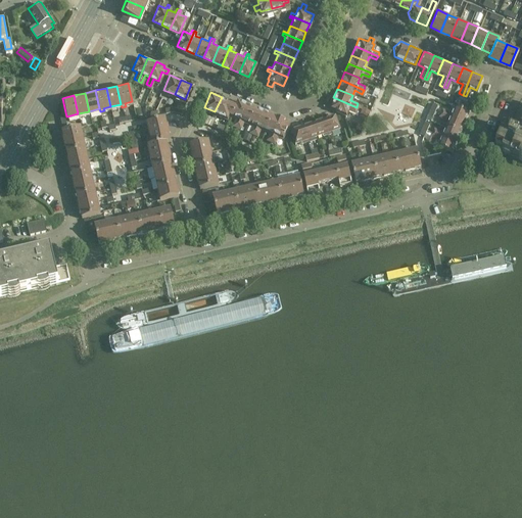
[(215,111),(226,116),(233,101),(222,97),(215,111)]
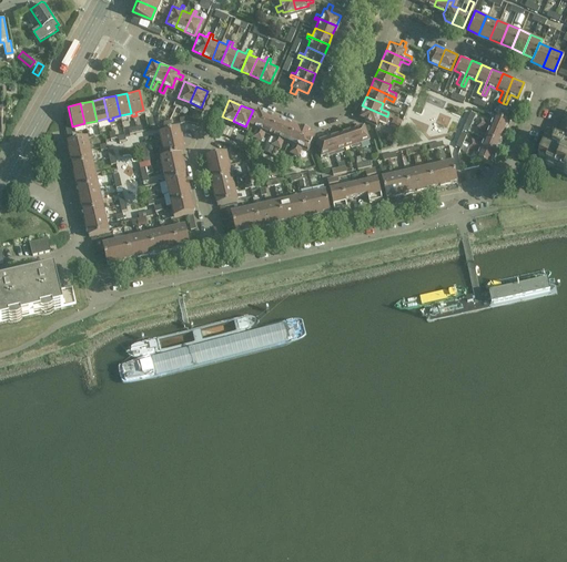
[(358,115),(375,122),(377,116),(385,120),(387,116),(362,105),(358,115)]
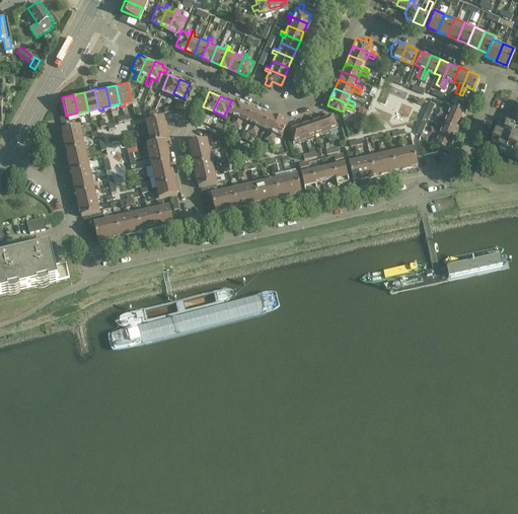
[(499,121),(490,141),(498,144),(497,146),(506,150),(507,147),(515,150),(513,154),(517,155),(517,97),(516,96),(509,114),(515,116),(511,126),(499,121)]
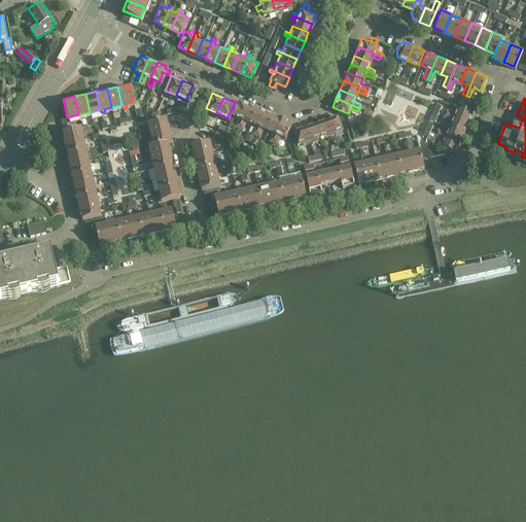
[(238,126),(247,103),(238,99),(232,114),(237,116),(234,124),(238,126)]
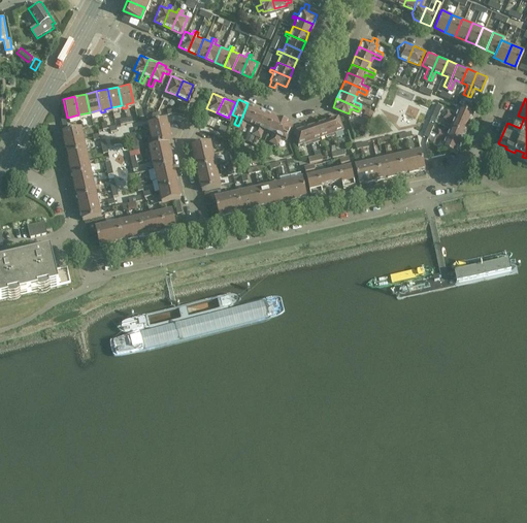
[(250,122),(257,106),(248,103),(238,126),(242,127),(245,120),(250,122)]
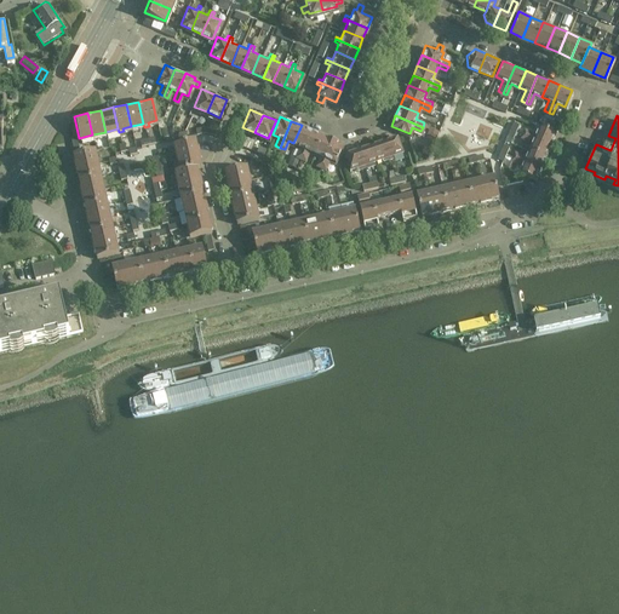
[(521,131),(549,143),(555,131),(538,124),(534,131),(523,126),(521,131)]
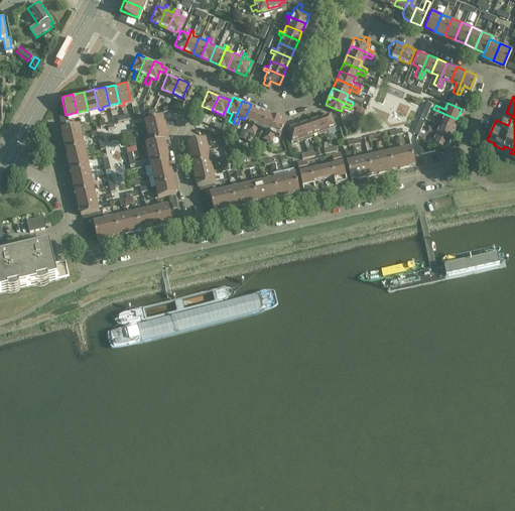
[(250,130),(259,108),(251,104),(244,119),(249,121),(246,128),(250,130)]
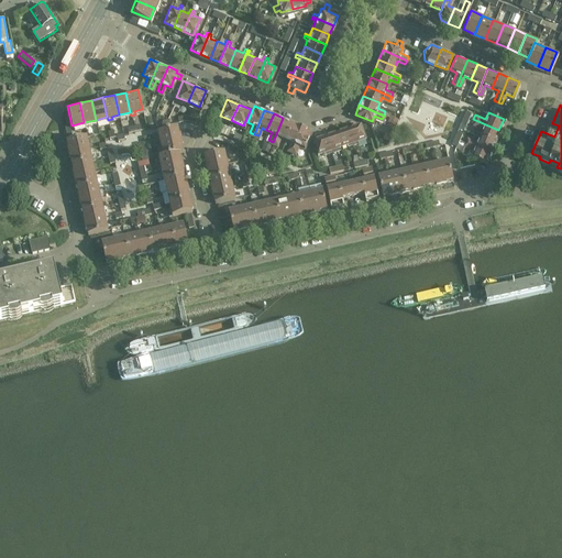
[(285,138),(291,121),(283,118),(273,142),(276,144),(279,135),(285,138)]
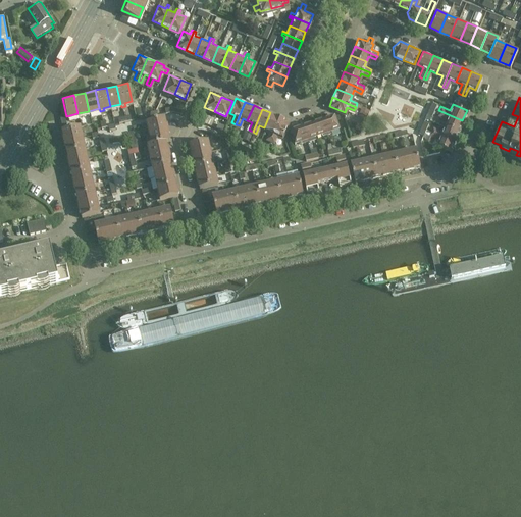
[(445,123),(458,130),(462,120),(438,110),(437,113),(447,117),(445,123)]
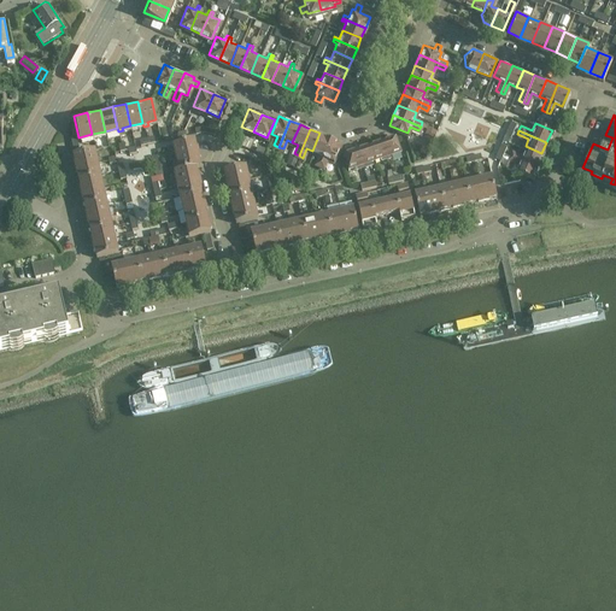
[(315,162),(318,164),(330,137),(320,133),(312,151),(318,153),(315,162)]
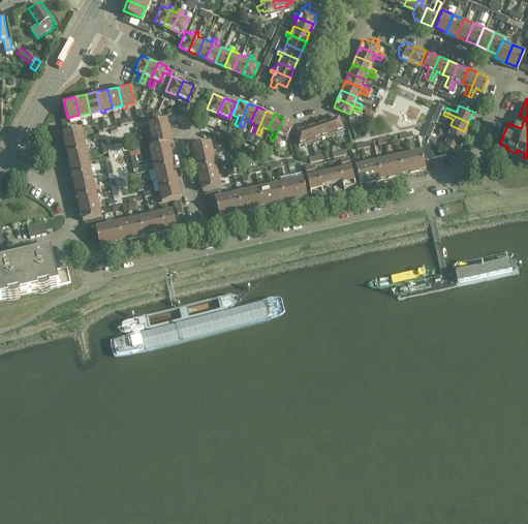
[(338,114),(327,118),(332,132),(334,132),(333,129),(342,126),(338,114)]
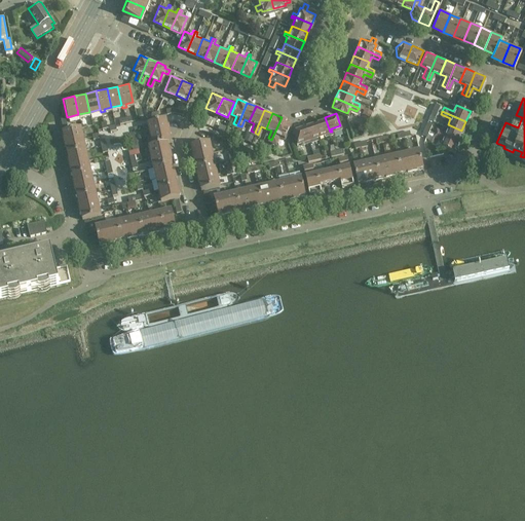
[(149,132),(167,127),(164,116),(146,120),(149,132)]
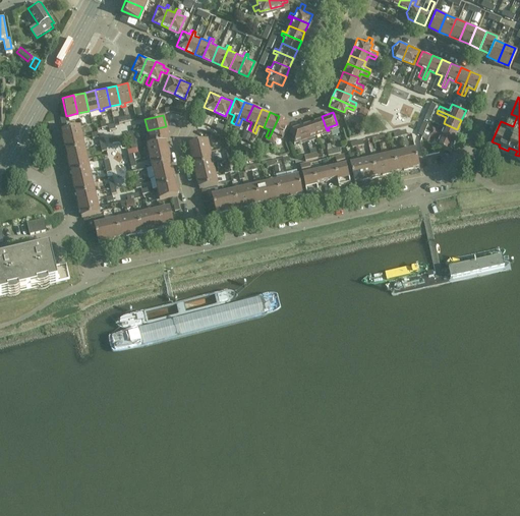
[(269,138),(273,140),(276,132),(281,134),(287,119),(279,116),(269,138)]
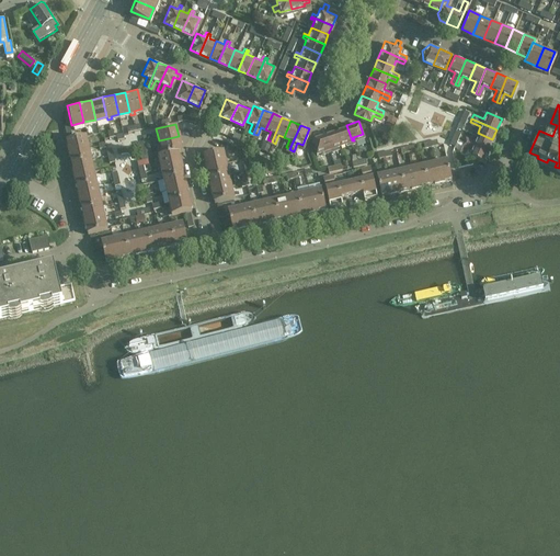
[(346,125),(334,128),(340,143),(349,139),(350,142),(352,140),(346,125)]
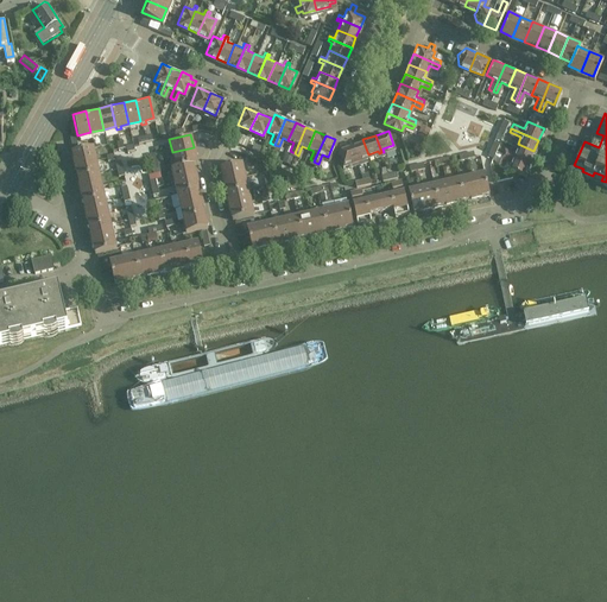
[(362,139),(351,144),(356,162),(359,160),(358,158),(368,154),(362,139)]
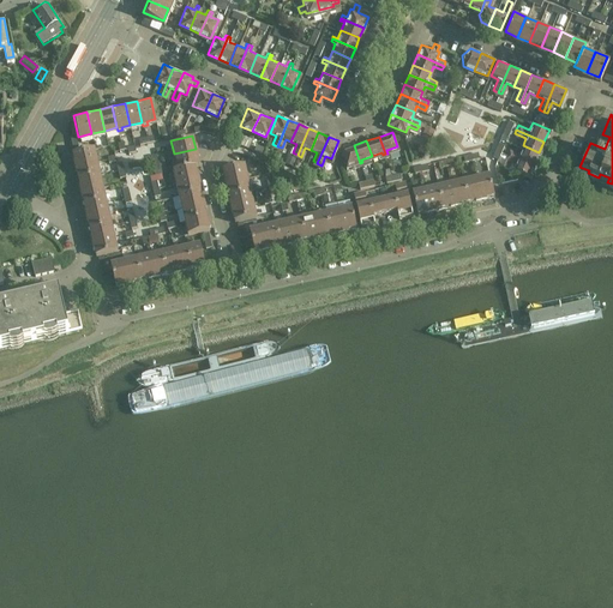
[(74,163),(96,158),(92,145),(71,150),(74,163)]
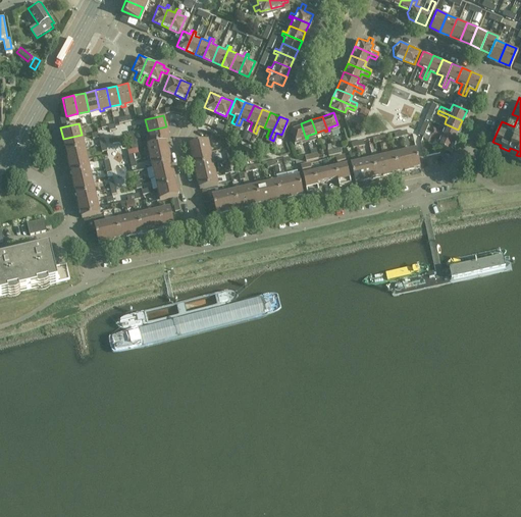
[(290,127),(294,140),(303,137),(304,139),(306,139),(301,123),(290,127)]
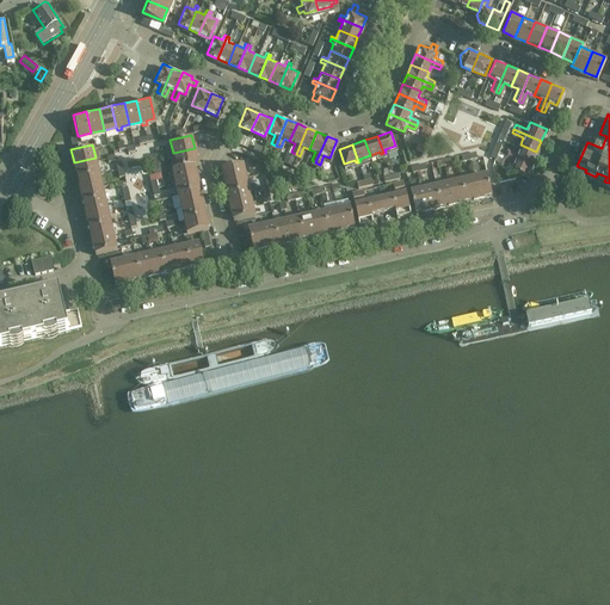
[(504,152),(531,164),(536,152),(521,144),(517,152),(506,147),(504,152)]
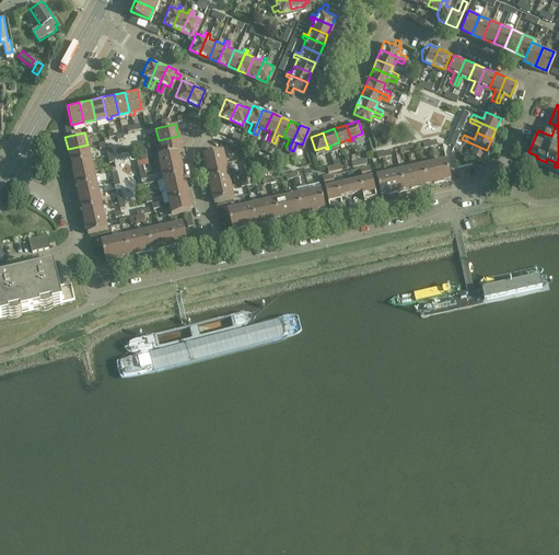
[(177,149),(181,148),(178,136),(159,140),(155,141),(156,148),(160,147),(161,151),(161,152),(177,149)]
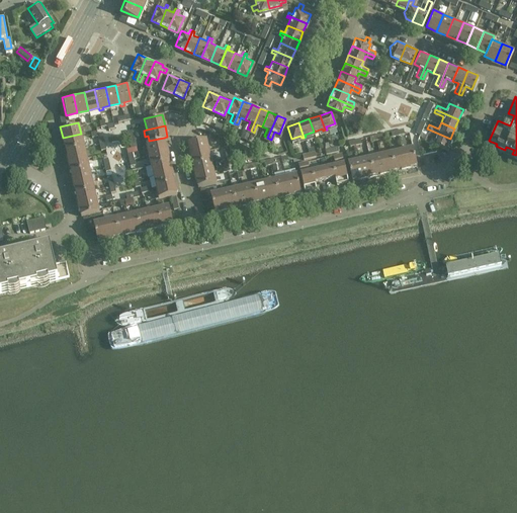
[(433,143),(446,148),(450,139),(427,129),(426,132),(435,136),(433,143)]
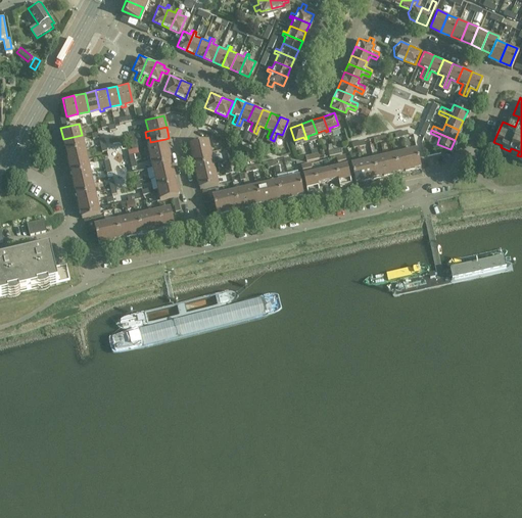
[(65,150),(84,145),(82,135),(63,139),(65,150)]
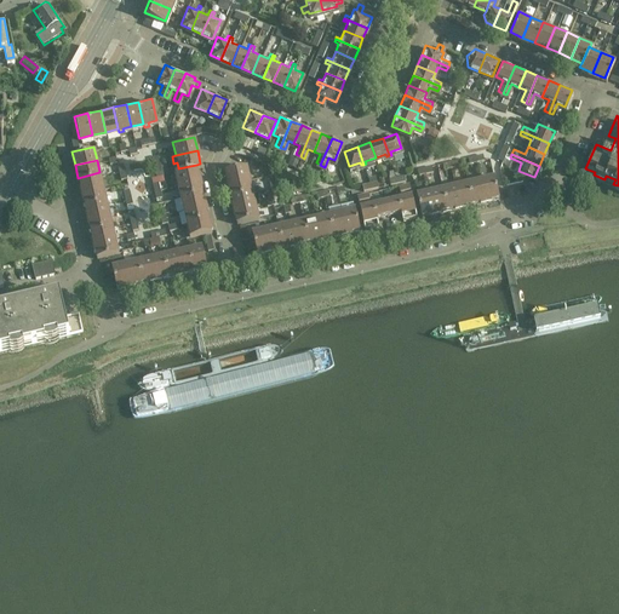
[(227,182),(248,177),(246,164),(224,168),(227,182)]
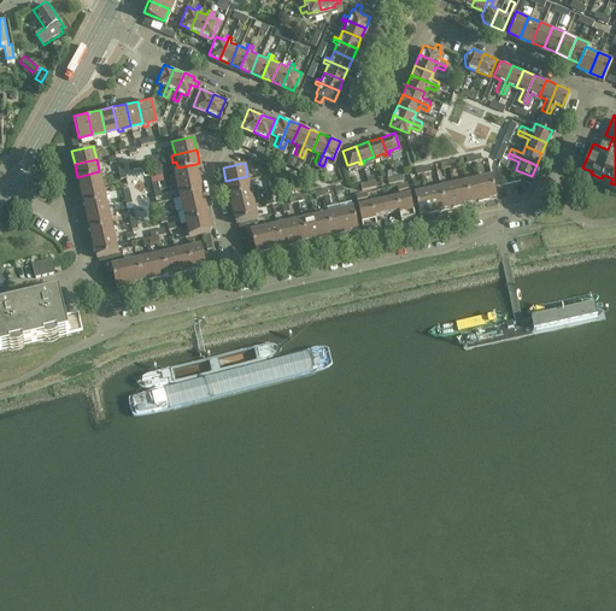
[(172,182),(176,181),(198,176),(195,164),(177,168),(177,166),(172,168),(174,174),(171,175),(172,182)]
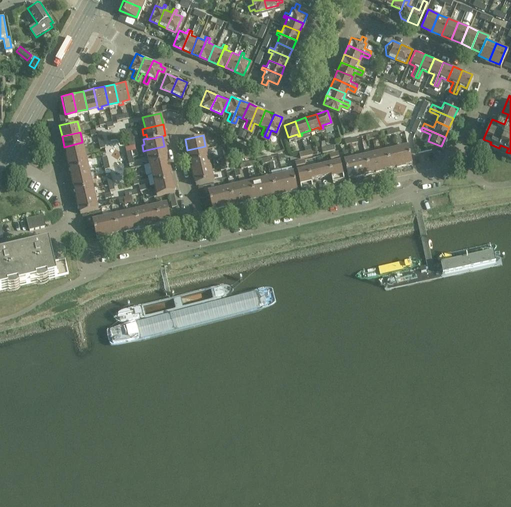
[(67,157),(85,153),(82,142),(64,147),(67,157)]
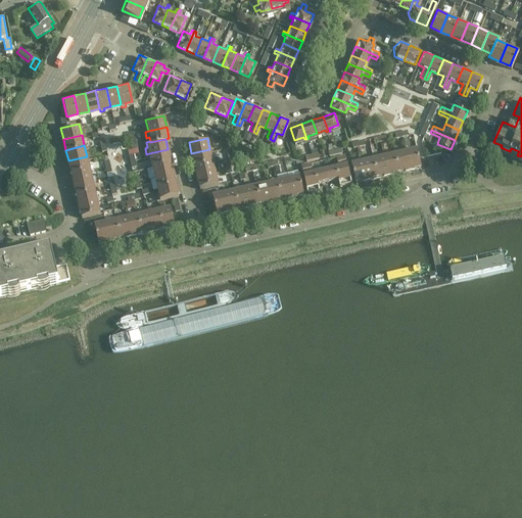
[(405,148),(409,167),(420,165),(416,146),(405,148)]
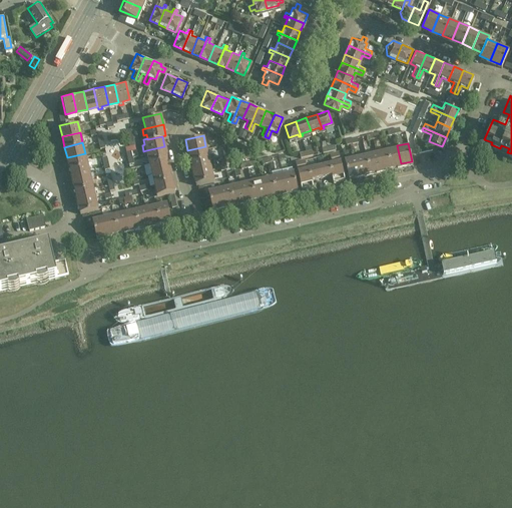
[(386,148),(390,166),(401,163),(397,145),(386,148)]
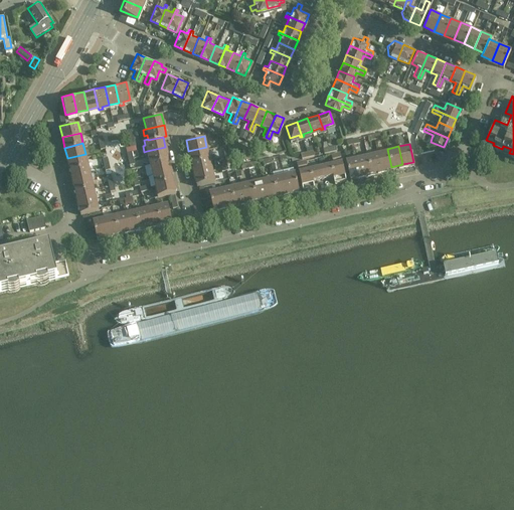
[(147,151),(149,162),(167,158),(165,147),(147,151)]
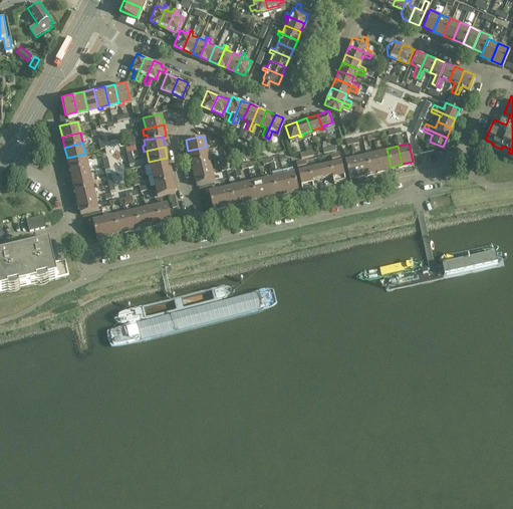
[(188,151),(191,161),(209,157),(206,147),(188,151)]
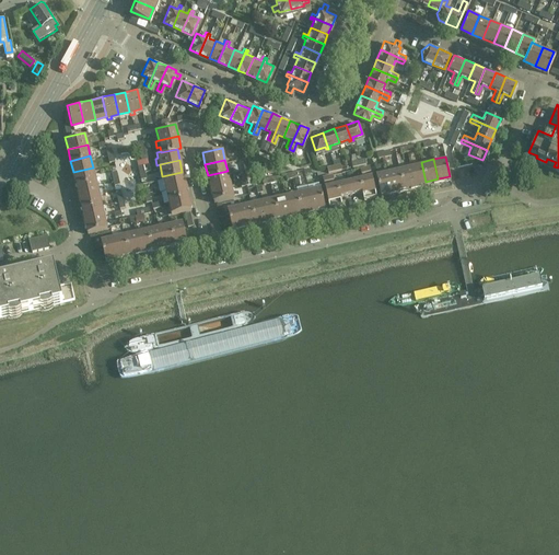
[(410,164),(415,184),(426,182),(421,162),(410,164)]
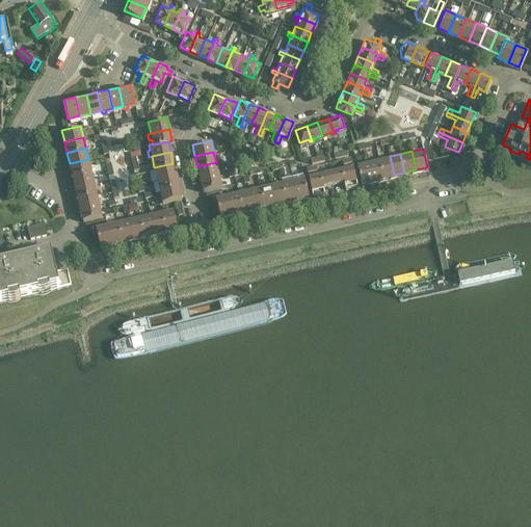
[(378,159),(382,178),(394,175),(390,156),(378,159)]
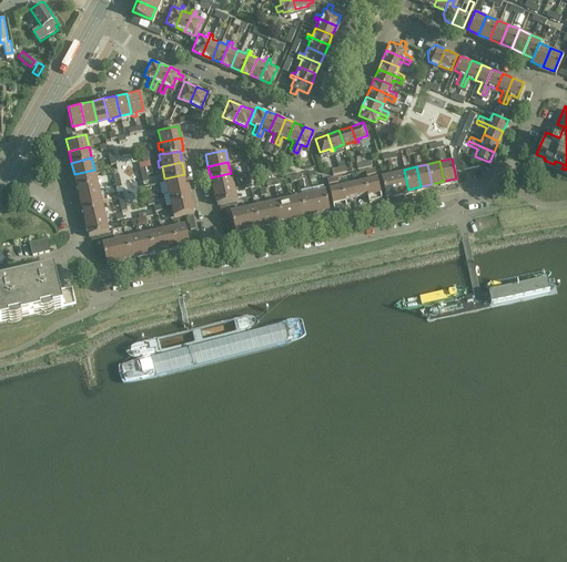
[(77,186),(97,182),(94,170),(74,174),(77,186)]
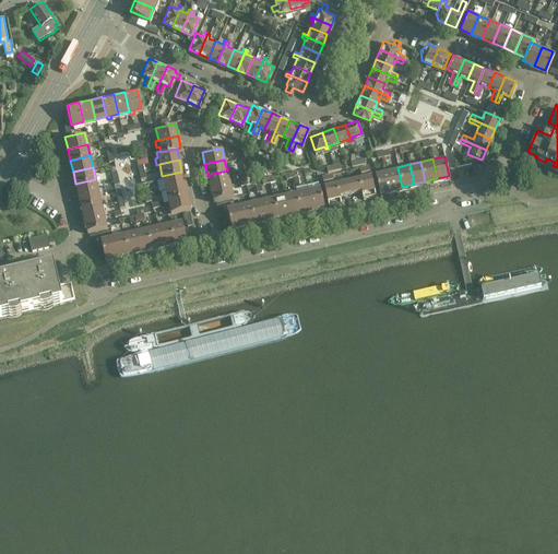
[(387,169),(391,189),(402,187),(398,167),(387,169)]
